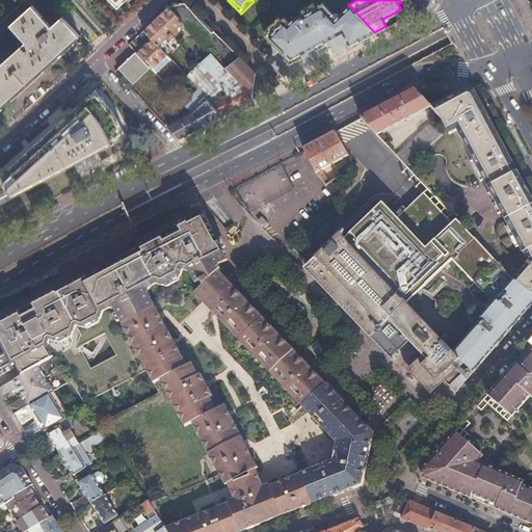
[(248,101),(251,99),(256,74),(223,42),(185,2),(175,2),(173,1),(168,6),(182,22),(210,53),(241,86),(240,87),(248,101)]
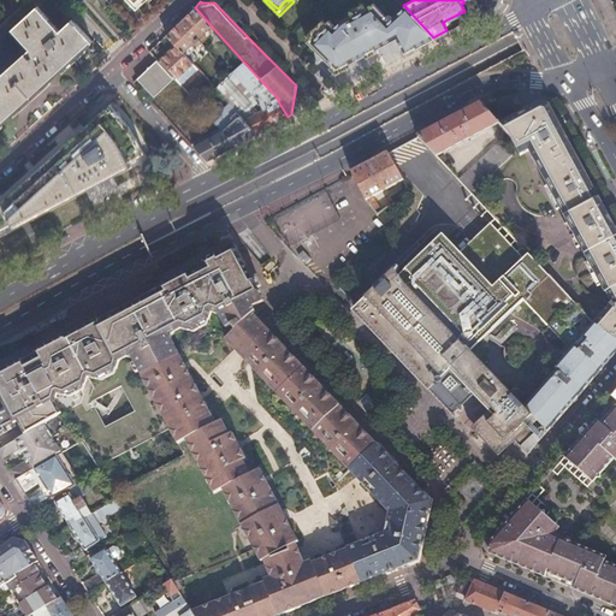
[(432,40),(434,39),(433,37),(404,6),(392,18),(390,16),(389,16),(386,16),(385,17),(373,4),(363,7),(351,15),(341,21),(341,22),(338,23),(335,27),(327,19),(325,23),(309,39),(306,41),(335,71),(361,57),(356,49),(374,41),(378,47),(396,39),(404,54),(425,43),(424,42),(430,37),(432,40)]
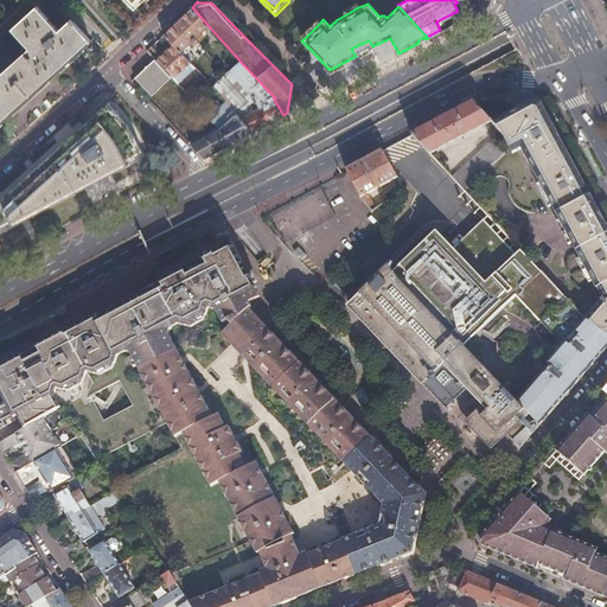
[(346,14),(358,7),(357,4),(344,11),(346,14)]
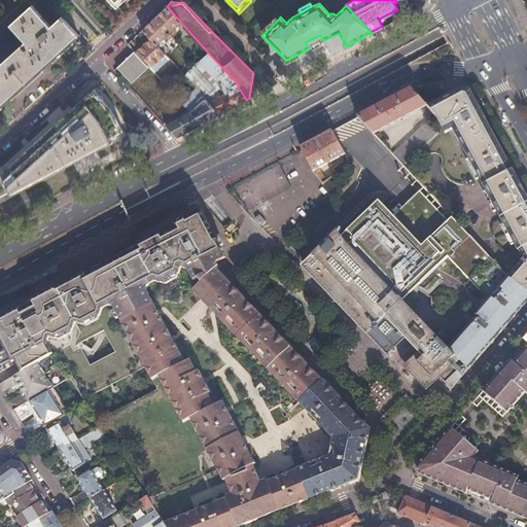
[(0,105),(77,36),(60,16),(49,26),(30,5),(9,25),(25,42),(0,63),(0,105)]
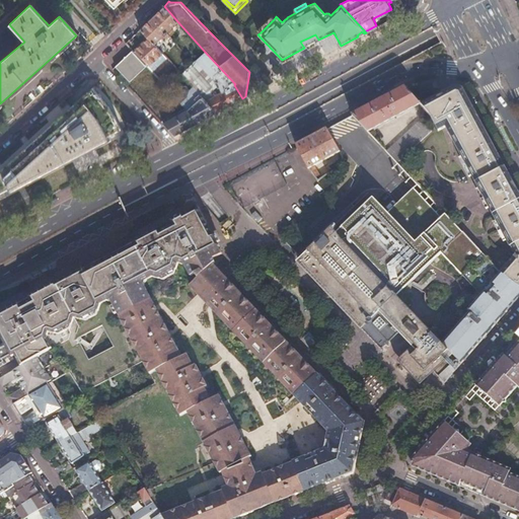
[(177,21),(164,6),(152,17),(168,36),(173,31),(170,28),(177,21)]
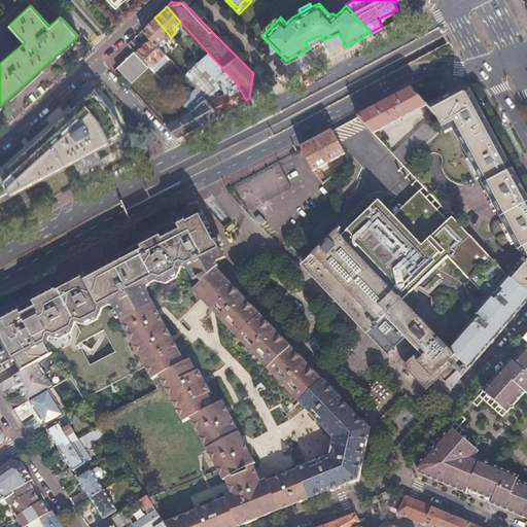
[(261,30),(265,33),(278,20),(275,16),(261,30)]
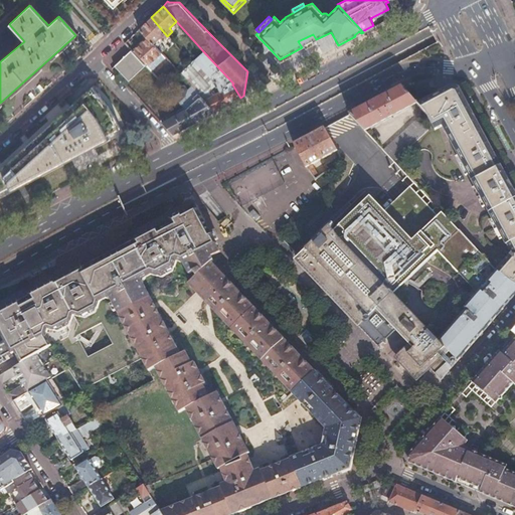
[(167,36),(151,17),(138,29),(147,38),(152,44),(160,37),(162,40),(167,36)]
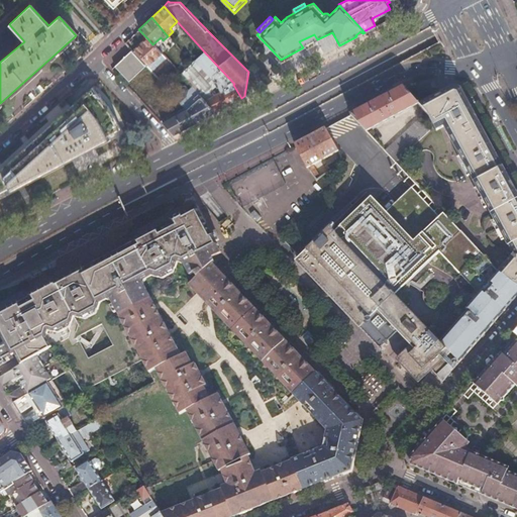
[(303,47),(317,39),(314,34),(299,41),(303,47)]
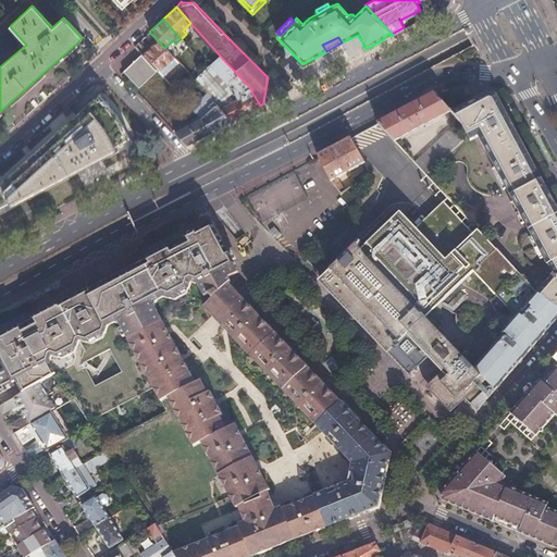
[(173,58),(164,48),(159,41),(144,56),(158,71),(173,58)]
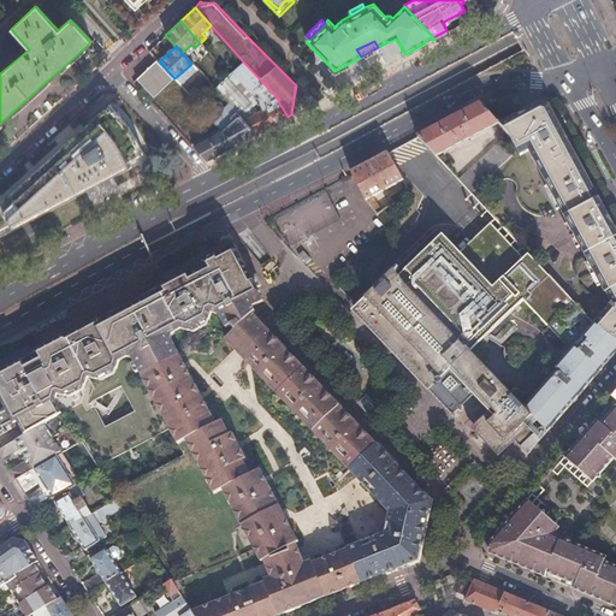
[(193,144),(215,123),(193,99),(190,96),(175,78),(159,61),(149,51),(125,73),(193,144)]
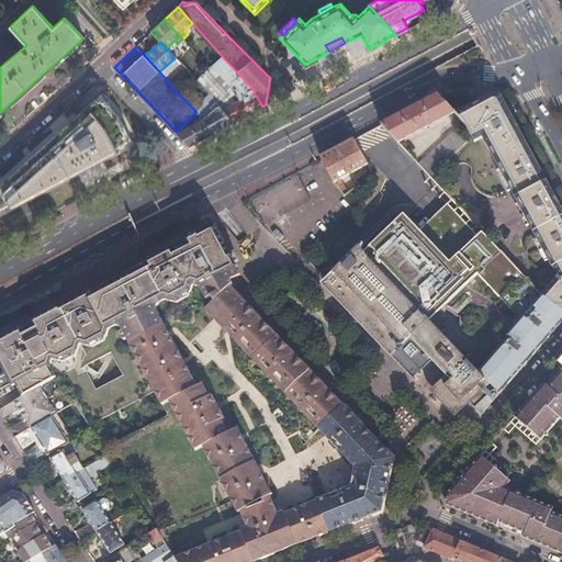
[(247,114),(262,107),(254,92),(255,91),(222,56),(210,68),(195,80),(212,98),(212,99),(234,121),(247,114)]
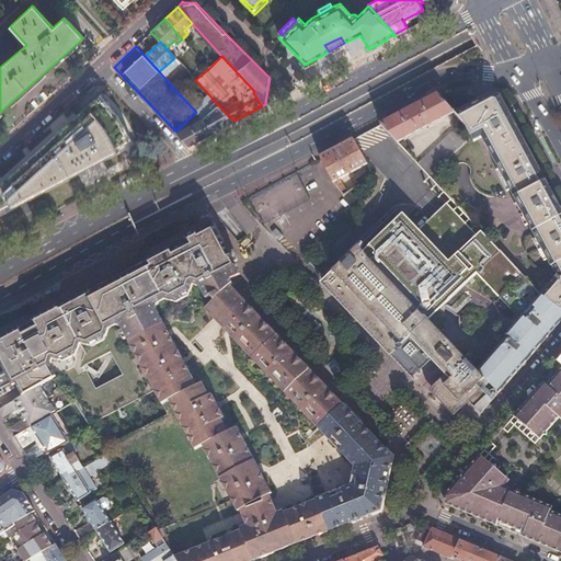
[(397,142),(454,112),(438,94),(437,93),(409,110),(381,124),(381,125),(397,141),(397,142)]
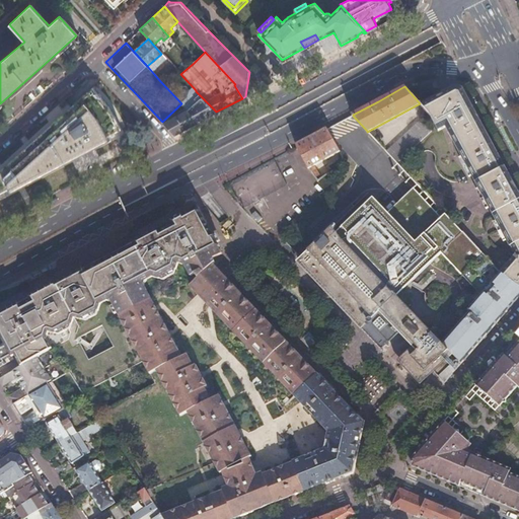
[(500,272),(518,287),(518,200),(514,192),(495,155),(465,101),(457,87),(422,106),(429,115),(437,129),(445,126),(471,175),(510,246),(511,246),(515,254),(500,272)]
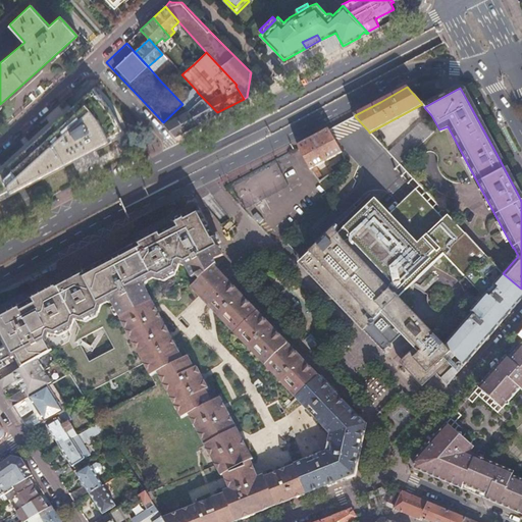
[(109,107),(93,89),(0,171),(0,195),(122,129),(109,107)]
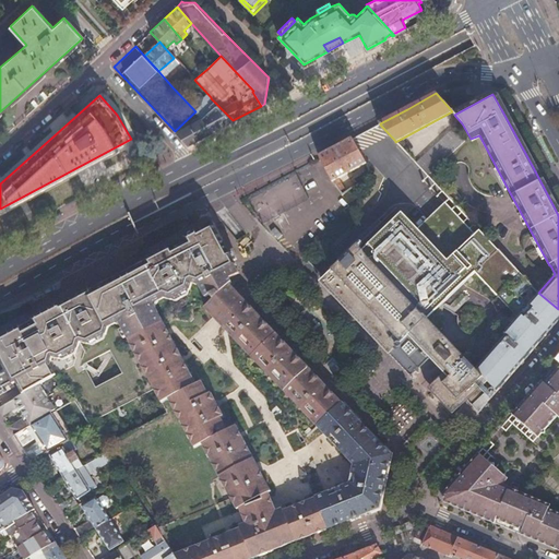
[(223,126),(233,120),(211,98),(206,102),(205,102),(195,111),(200,116),(214,131),(223,126)]
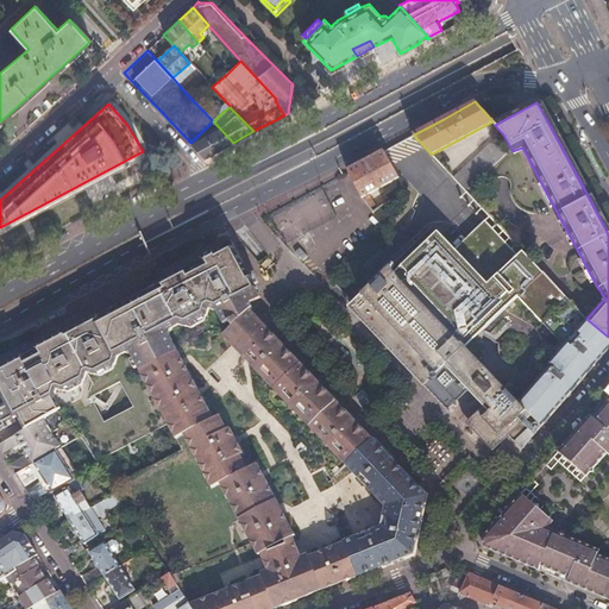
[(215,151),(233,143),(218,126),(217,127),(218,131),(192,144),(205,157),(215,151)]
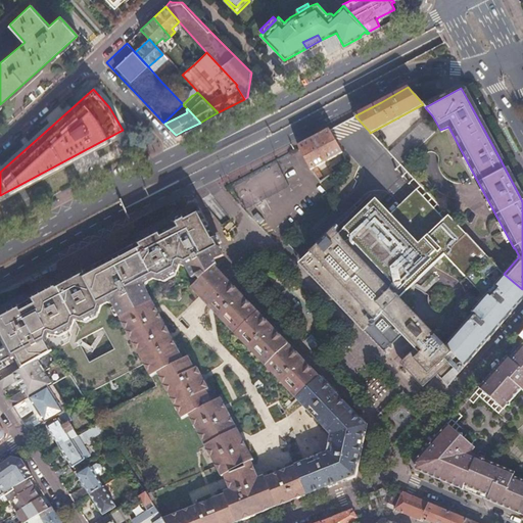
[(434,132),(424,121),(389,152),(400,164),(434,132)]
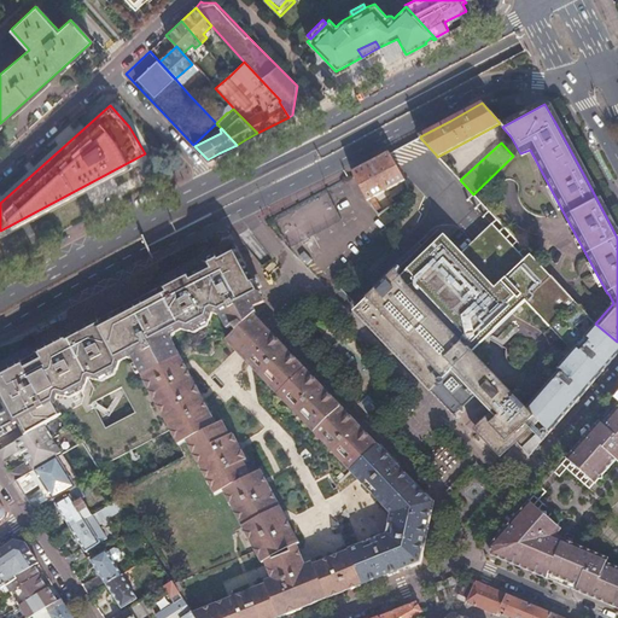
[(371,164),(353,173),(372,209),(374,207),(369,200),(403,182),(389,155),(371,164)]
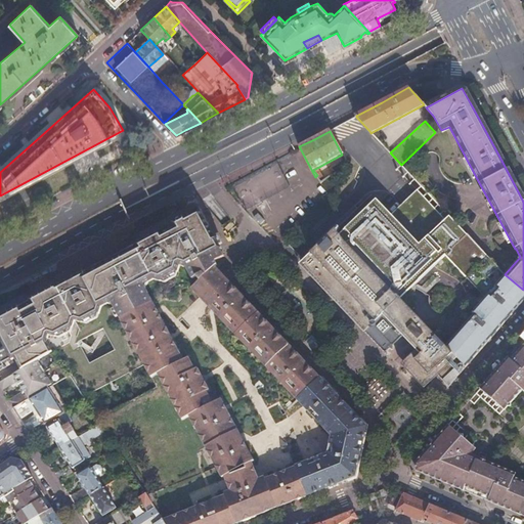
[(417,189),(391,214),(398,222),(424,198),(417,189)]
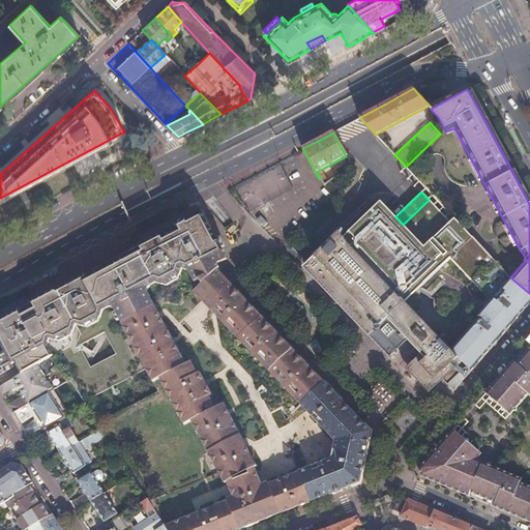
[(412,272),(423,285),(449,261),(469,281),(478,289),(492,302),(478,317),(480,320),(450,350),(470,372),(478,362),(493,346),(510,326),(509,326),(529,302),(529,293),(510,277),(508,276),(503,270),(492,259),(468,233),(464,237),(450,223),(429,200),(403,225),(395,216),(391,212),(374,230),(412,272)]
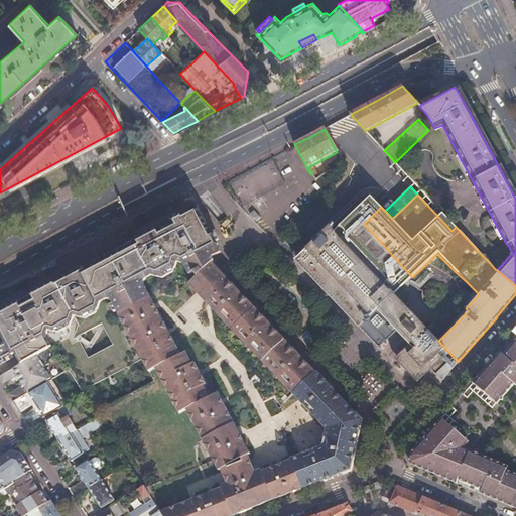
[(364,224),(381,207),(371,196),(353,213),(364,224)]
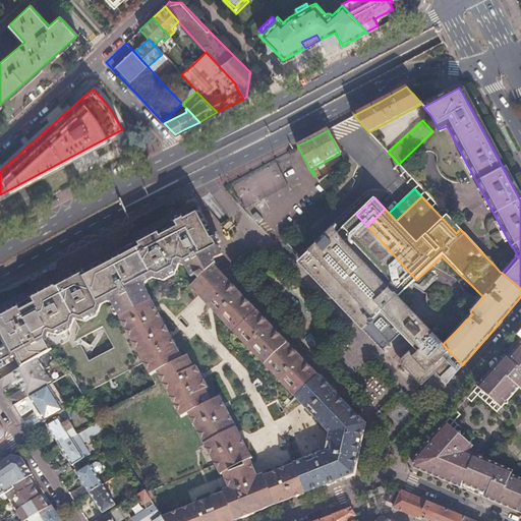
[(0,367),(14,359),(12,357),(15,356),(21,367),(26,365),(37,359),(53,350),(47,340),(48,337),(48,334),(55,334),(71,327),(74,320),(82,321),(100,311),(102,304),(101,302),(110,298),(120,319),(154,302),(152,299),(143,282),(150,279),(152,277),(153,280),(158,280),(176,271),(178,266),(184,267),(190,278),(192,277),(196,275),(201,273),(204,275),(207,273),(213,267),(216,265),(213,261),(223,255),(219,248),(220,247),(199,209),(196,208),(169,223),(128,244),(24,300),(0,312),(0,367)]
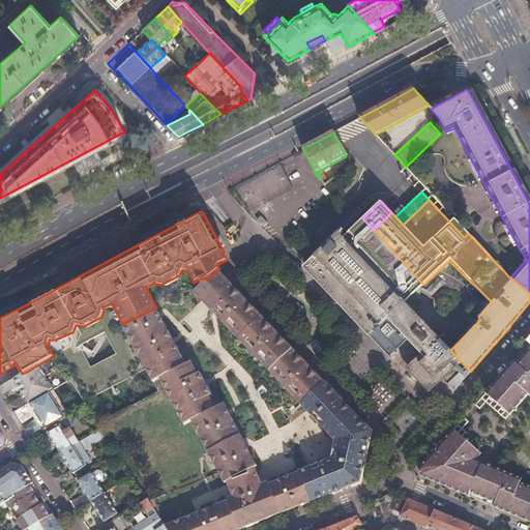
[(257,219),(263,227),(267,224),(261,216),(257,219)]
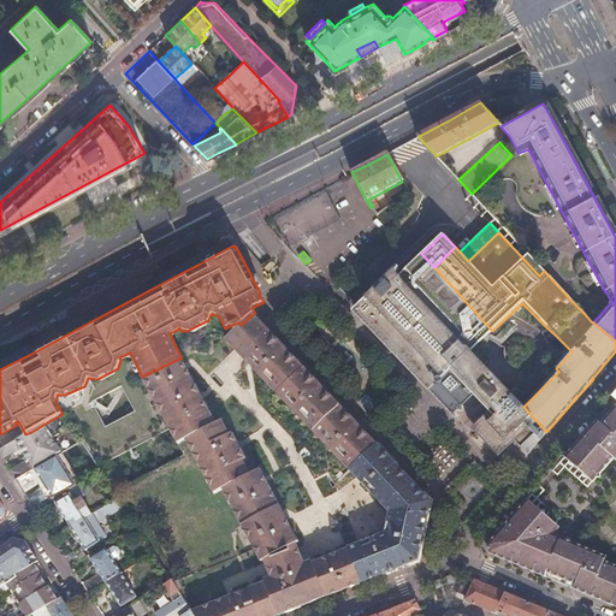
[(489,371),(471,350),(492,331),(479,317),(434,267),(421,254),(400,276),(394,270),(385,278),(362,300),(354,308),(454,414),(473,395),(489,410),(472,427),(478,433),(480,432),(495,445),(501,440),(507,434),(514,442),(520,446),(526,454),(539,440),(546,432),(523,407),(503,385),(489,371)]
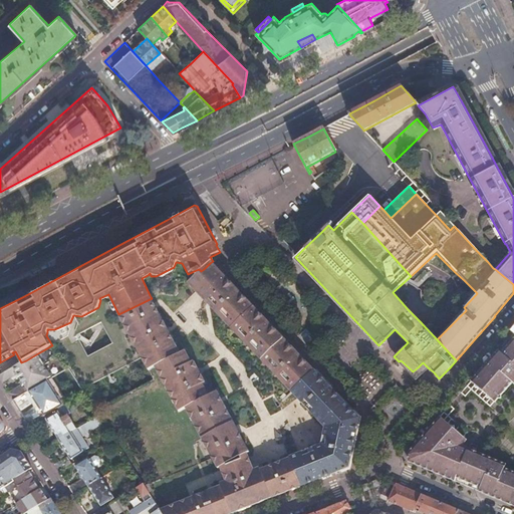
[(447,219),(440,212),(437,216),(450,230),(454,226),(447,219)]
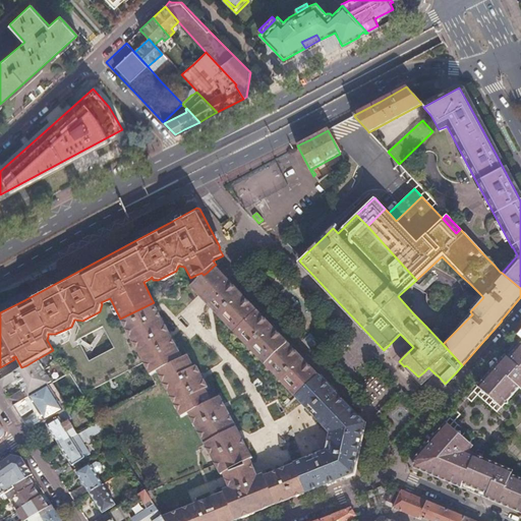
[(190,287),(295,397),(317,377),(213,267),(207,273),(204,275),(200,279),(196,282),(190,287)]
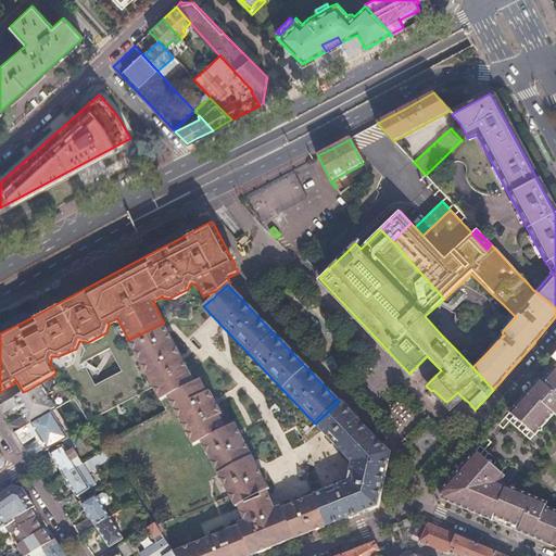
[(236,508),(238,506),(266,491),(269,490),(267,485),(236,426),(226,430),(219,417),(222,416),(211,393),(207,394),(201,381),(194,384),(164,323),(128,340),(161,401),(167,397),(193,445),(201,442),(229,496),(236,508)]
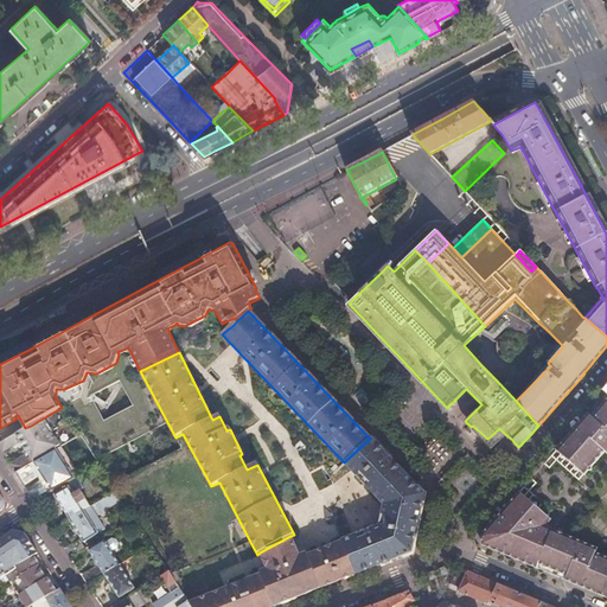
[(508,389),(510,393),(513,388),(506,381),(503,384),(508,389)]
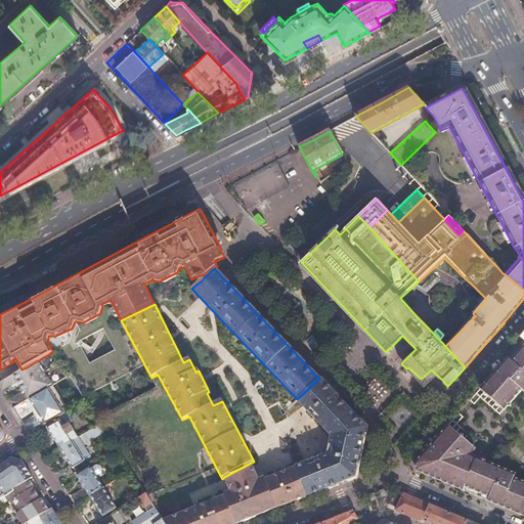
[(474,449),(447,426),(424,452),(423,452),(410,467),(447,483),(470,492),(488,500),(492,501),(516,512),(523,515),(523,338),(478,390),(503,411),(520,391),(523,394),(523,392),(523,480),(513,476),(516,472),(471,453),(474,449)]
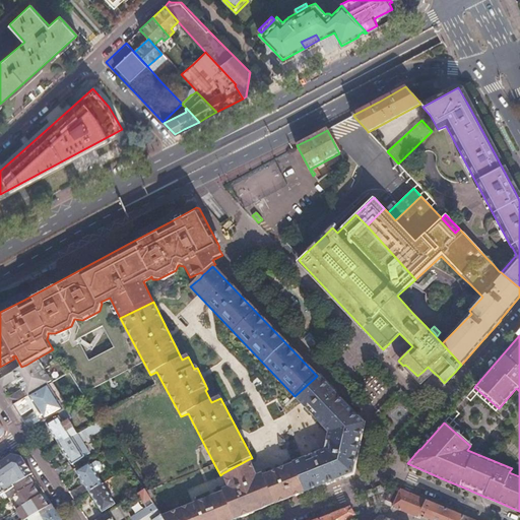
[(41,365),(37,359),(26,365),(21,367),(0,379),(0,383),(2,387),(17,378),(24,389),(9,398),(13,404),(42,387),(48,384),(51,382),(48,378),(44,376),(40,368),(41,365)]
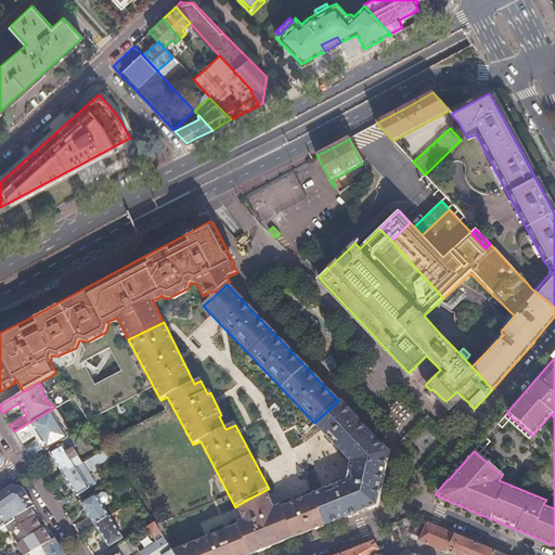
[(386,390),(372,403),(395,428),(409,415),(386,390)]
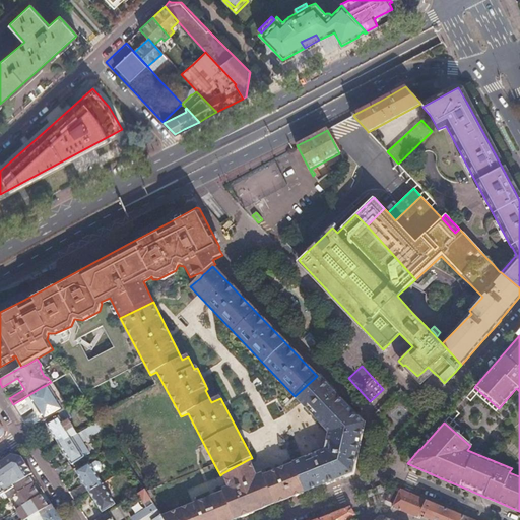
[(76,402),(85,396),(70,372),(51,382),(62,400),(59,402),(48,384),(42,387),(13,404),(20,415),(28,429),(41,421),(66,407),(76,402)]
